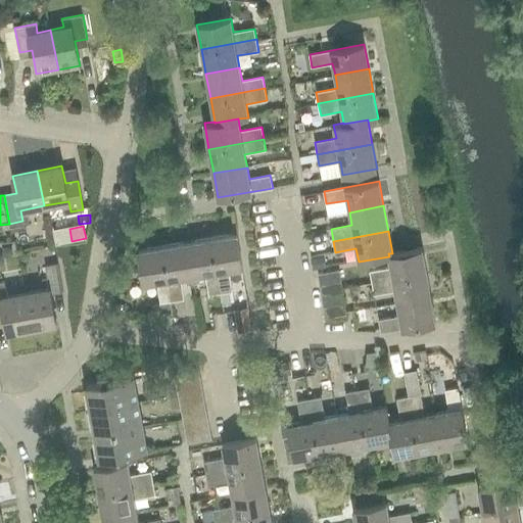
[(237,234),(212,238),(222,293),(222,292),(230,291),(233,291),(229,270),(242,268),(237,234)]
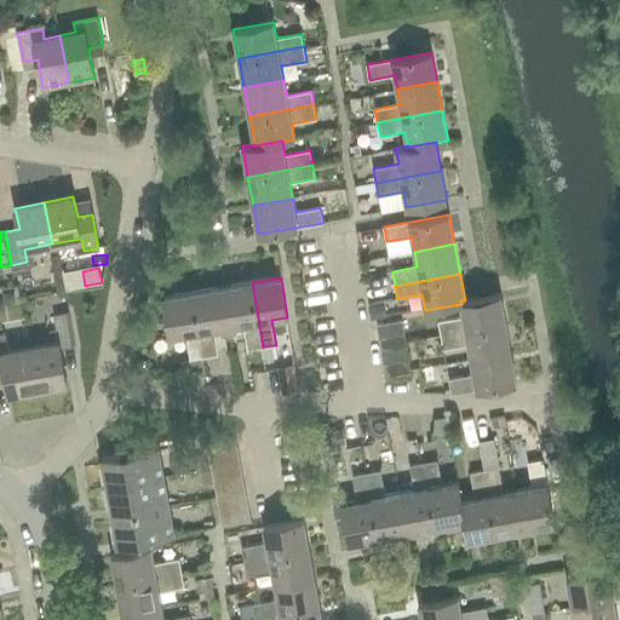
[(263,348),(252,282),(222,287),(229,327),(244,325),(248,350),(263,348)]
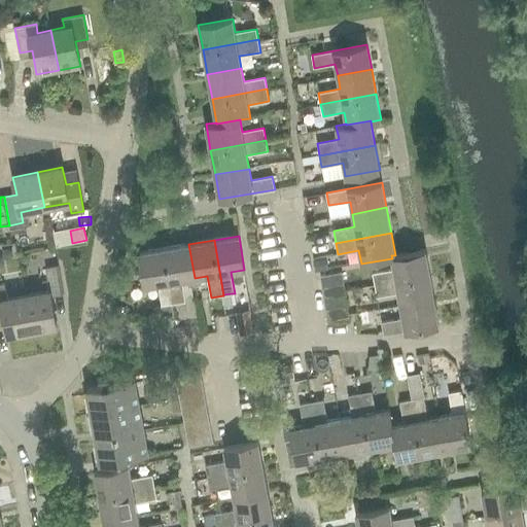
[(195,278),(188,244),(164,248),(173,304),(185,302),(182,280),(195,278)]
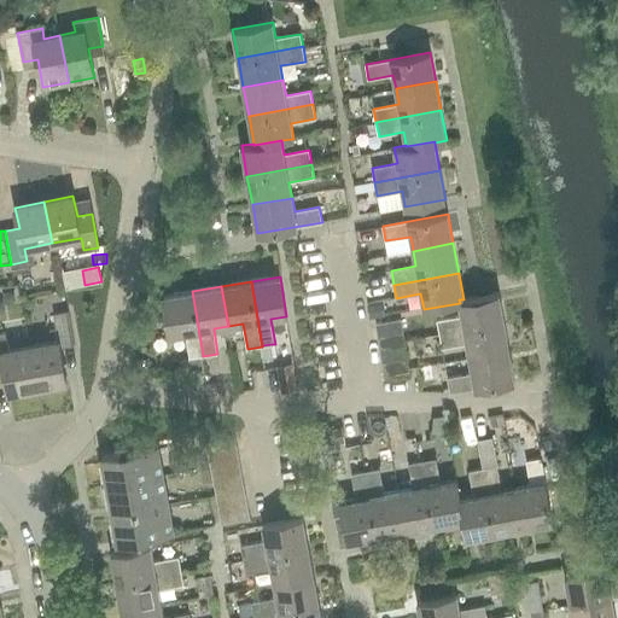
[(203,356),(192,291),(163,296),(170,336),(186,333),(190,357),(202,356),(203,356)]
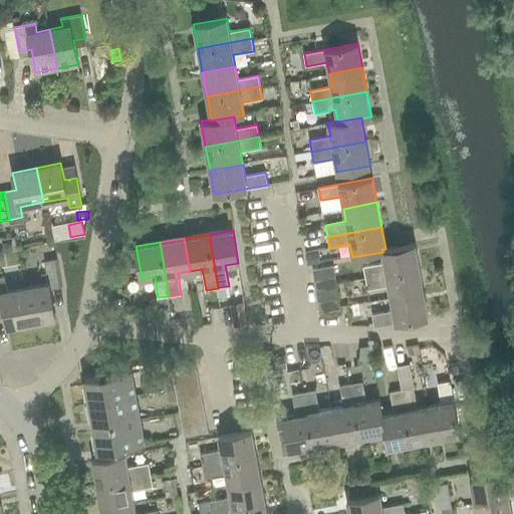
[(415,243),(386,249),(381,249),(382,252),(384,263),(363,267),(365,278),(420,268),(415,243)]
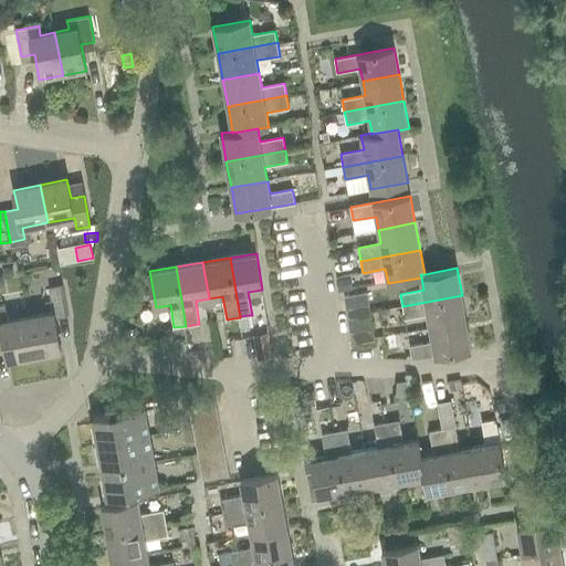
[(338,292),(352,290),(349,278),(337,280),(338,292)]
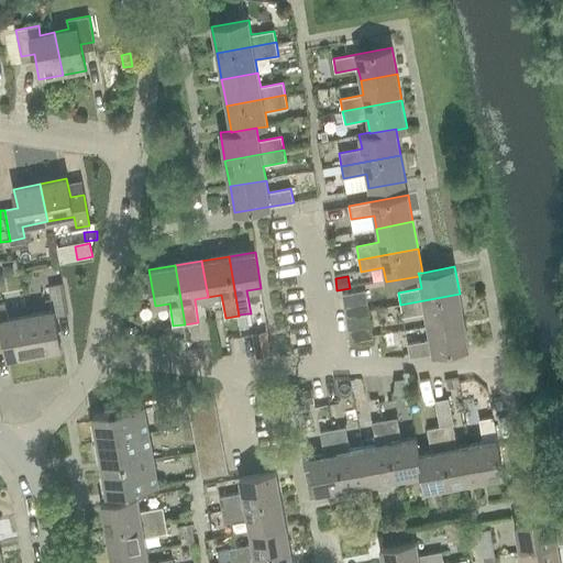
[(54,310),(28,316),(34,353),(61,348),(55,317),(68,313),(63,283),(50,286),(54,310)]
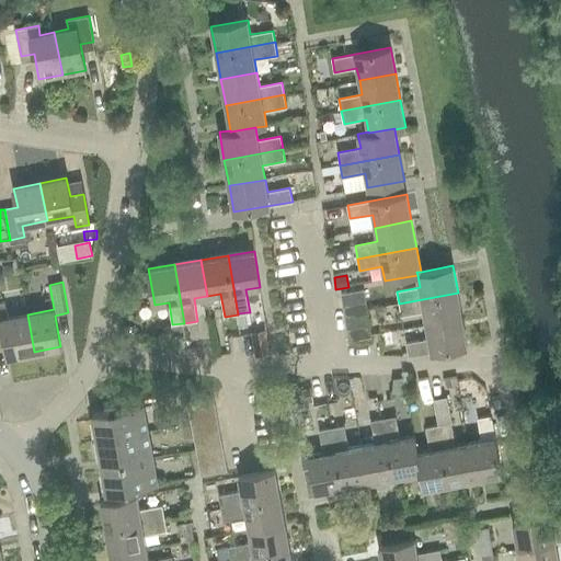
[(341,294),(343,306),(366,302),(364,290),(341,294)]
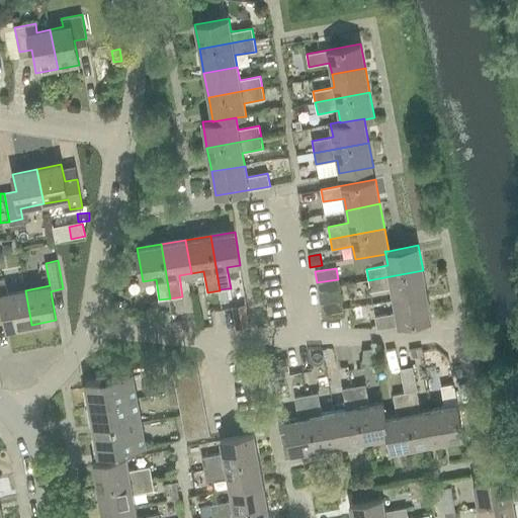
[(427,294),(423,270),(368,280),(370,291),(392,288),(394,300),(427,294)]
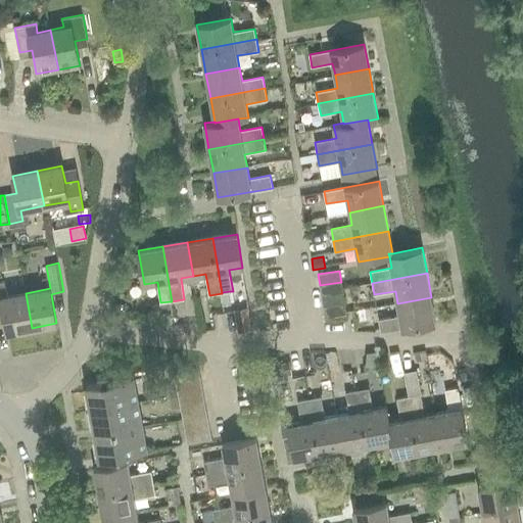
[(32,328),(26,293),(8,296),(5,282),(0,282),(0,303),(2,303),(7,332),(32,328)]
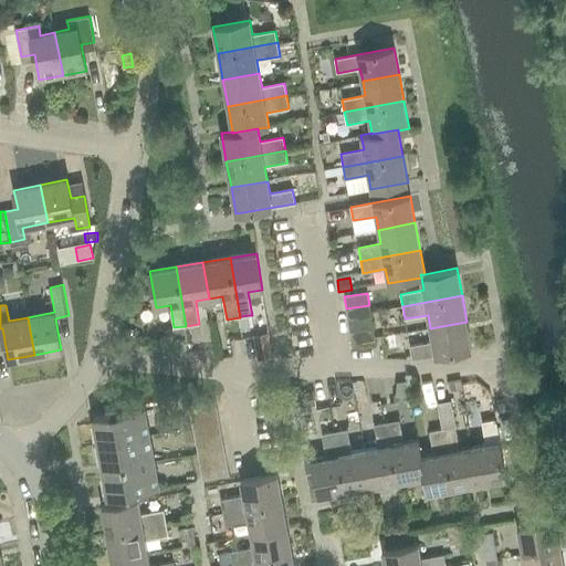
[(371,316),(369,305),(346,308),(348,321),(371,316)]
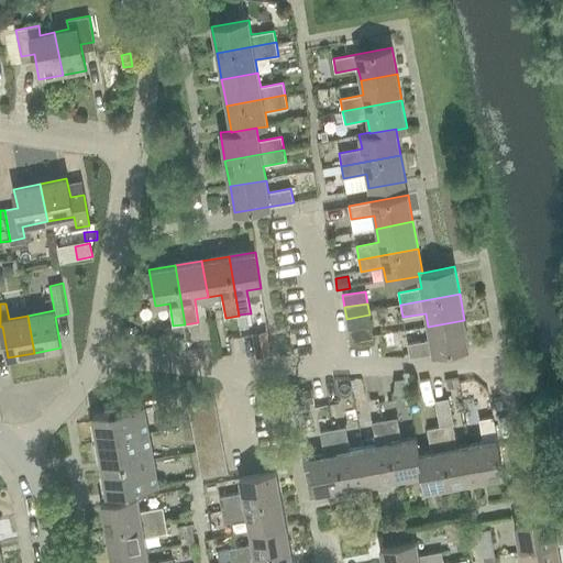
[(247,313),(239,315),(241,329),(250,327),(247,313)]
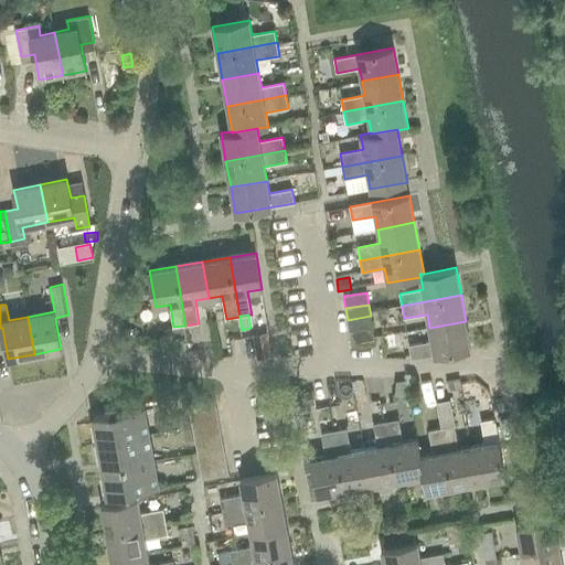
[(372,328),(371,316),(348,320),(350,331),(372,328)]
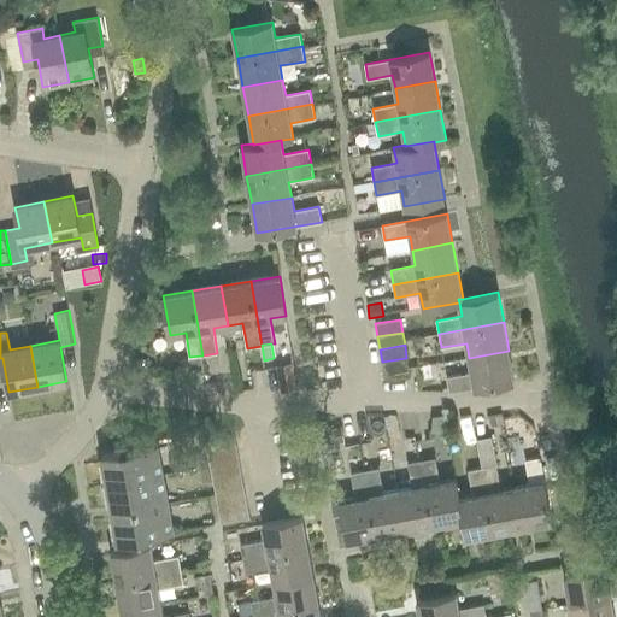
[(515,380),(509,351),(469,358),(471,372),(447,377),(450,392),(515,380)]
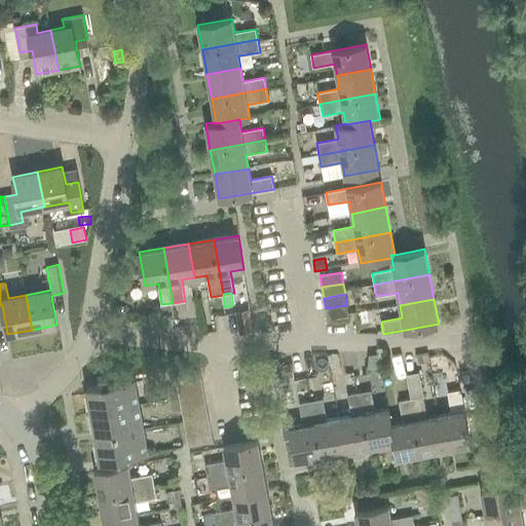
[(161,304),(154,306),(155,316),(174,313),(172,303),(161,304)]
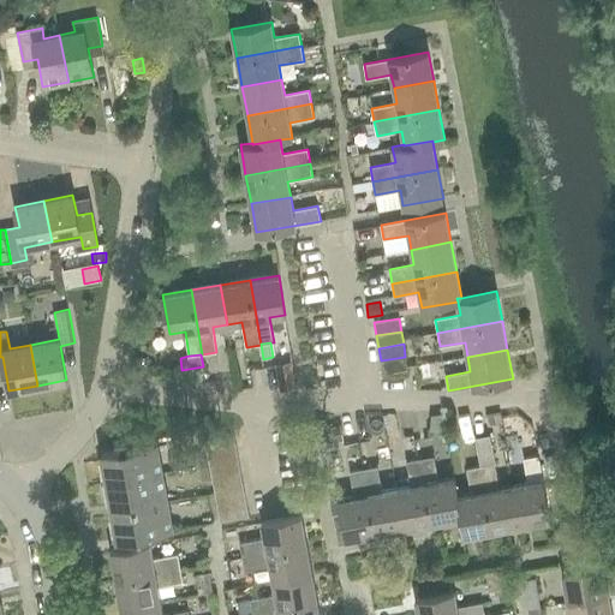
[(407,370),(405,357),(381,360),(382,374),(407,370)]
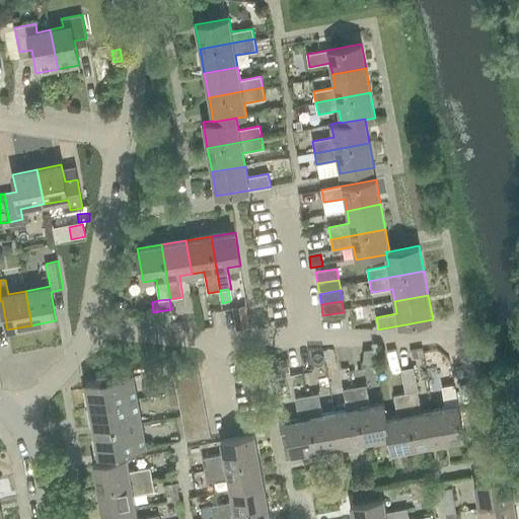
[(236,330),(250,328),(247,306),(233,309),(236,330)]
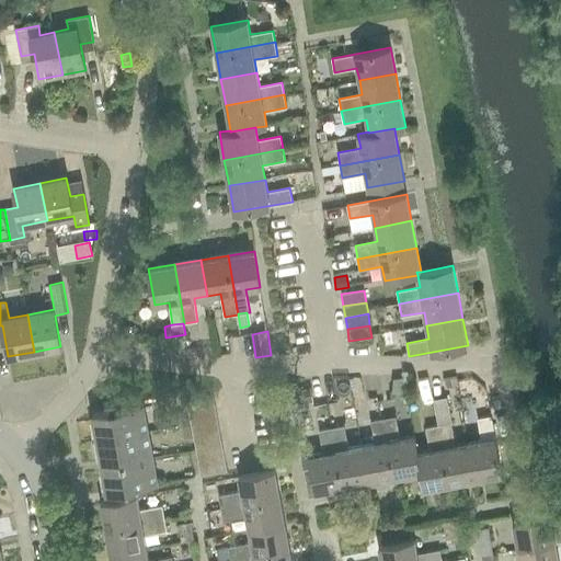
[(403,377),(393,378),(393,392),(405,391),(403,377)]
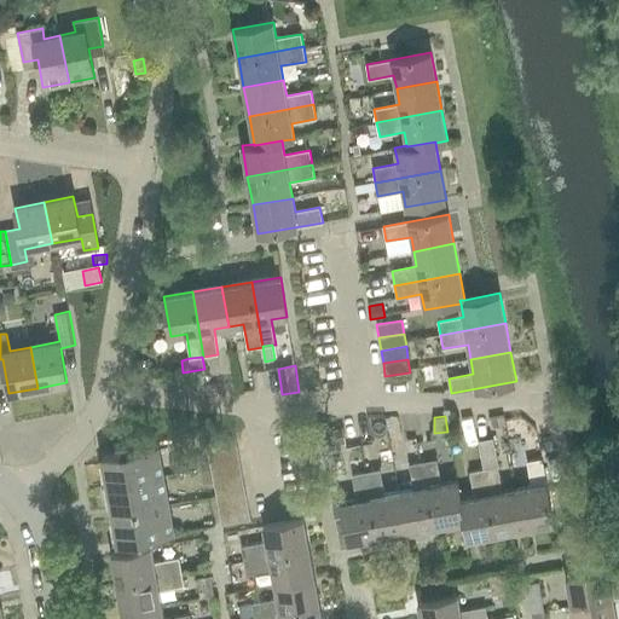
[(324,432),(328,447),(347,443),(345,428),(324,432)]
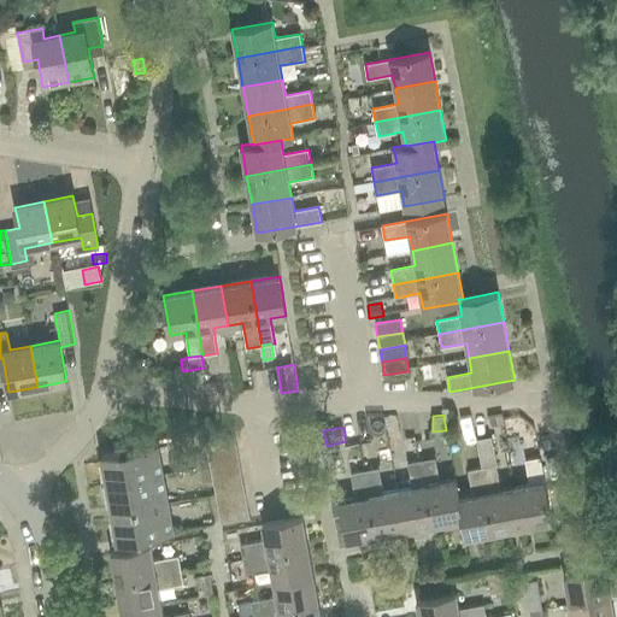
[(205,438),(207,452),(236,447),(234,433),(205,438)]
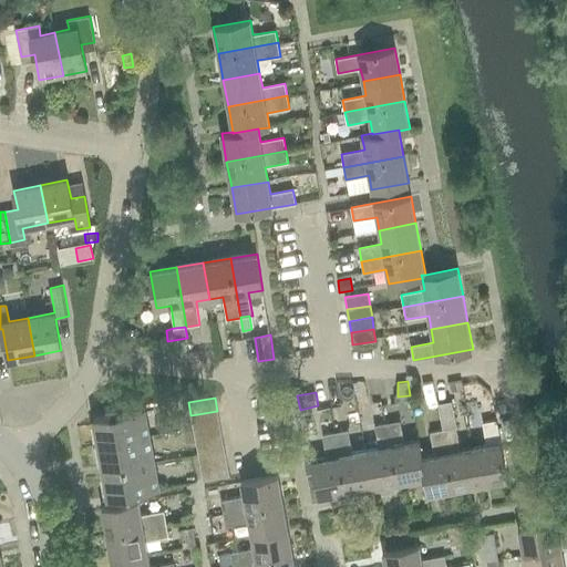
[(439,403),(443,430),(456,428),(451,401),(439,403)]
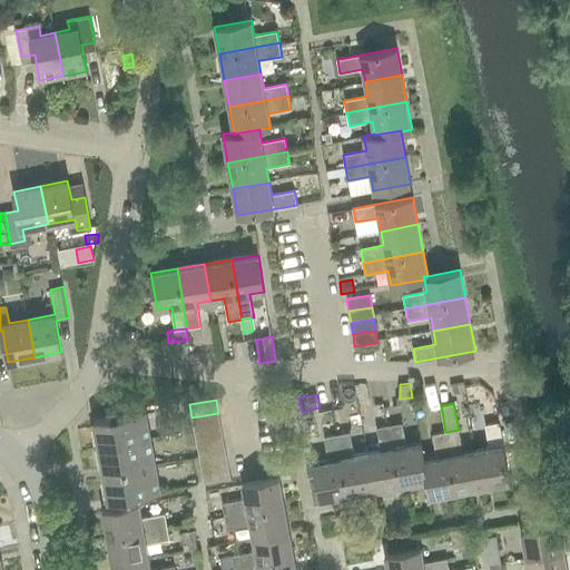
[(160,491),(150,438),(146,411),(94,420),(109,500),(160,491)]
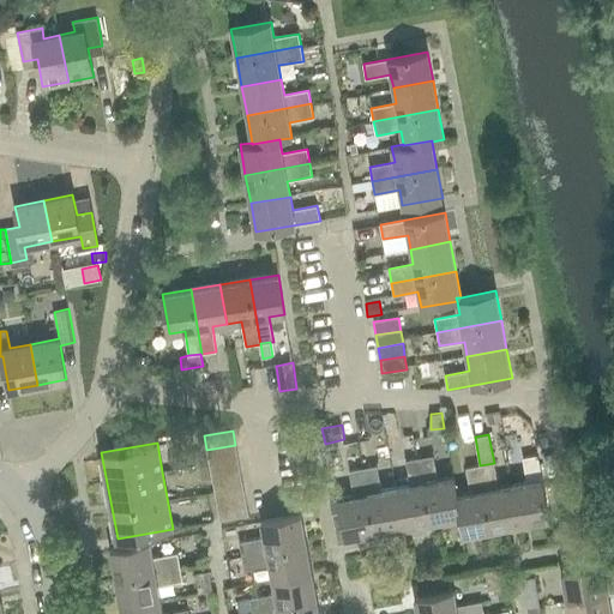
[(238,458),(235,445),(206,450),(210,464),(238,458)]
